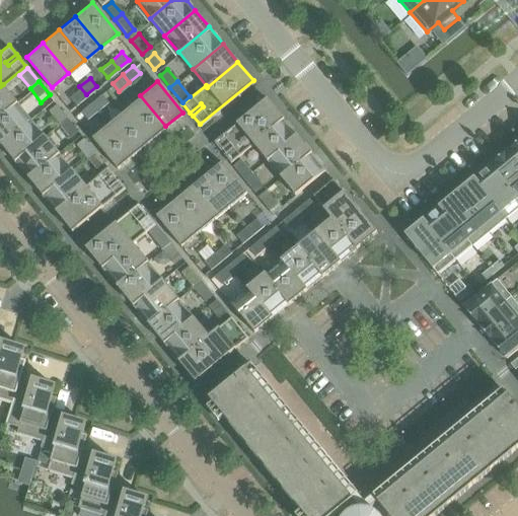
[(0,113),(16,100),(3,84),(0,86),(0,113)]
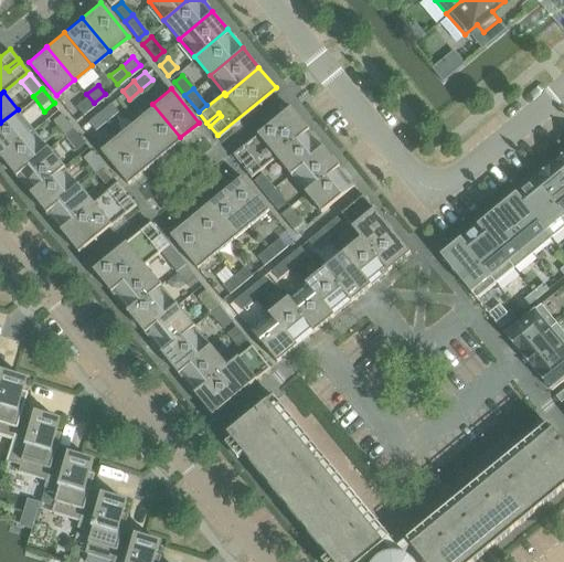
[(82,113),(94,103),(86,94),(75,104),(82,113)]
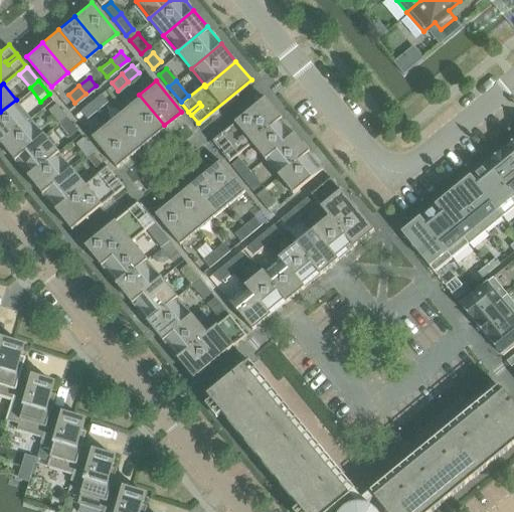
[(101,92),(90,100),(97,108),(107,99),(101,92)]
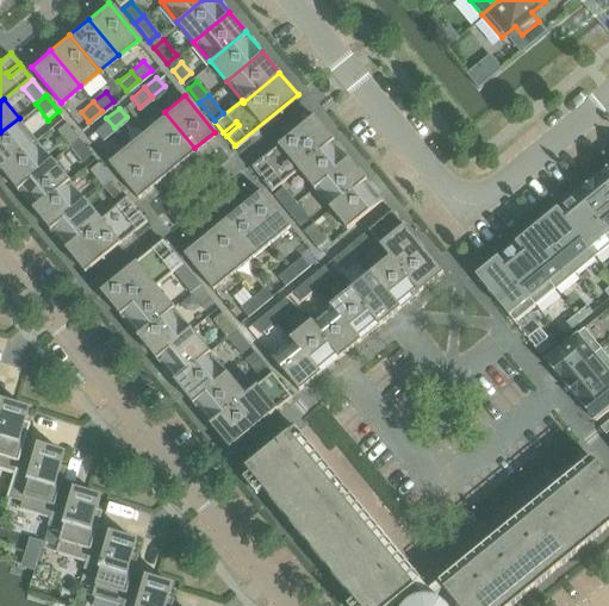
[(165,112),(145,127),(175,163),(194,148),(165,112)]
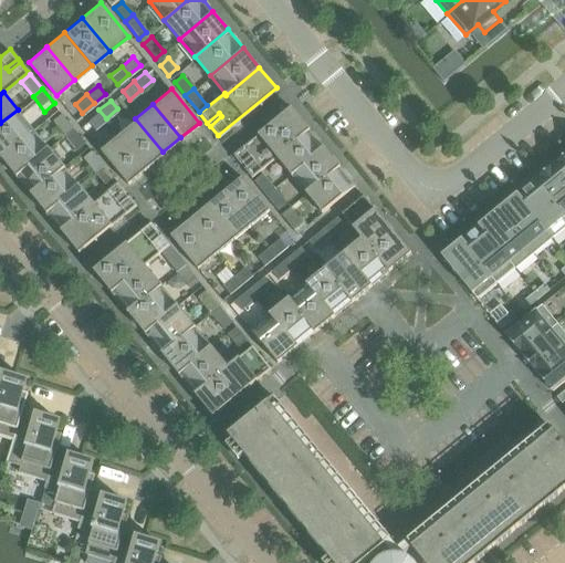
[(290,105),(232,153),(240,162),(251,153),(254,156),(243,166),(251,175),(286,146),(309,127),(290,105)]
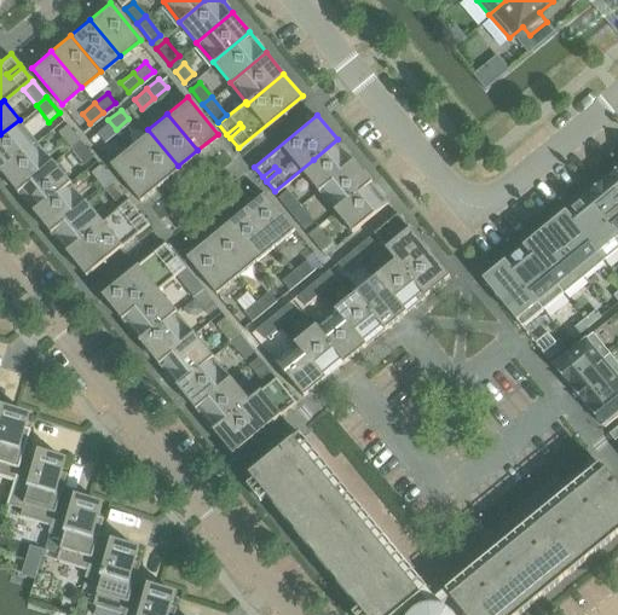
[(0,168),(36,139),(19,120),(0,134),(0,168)]
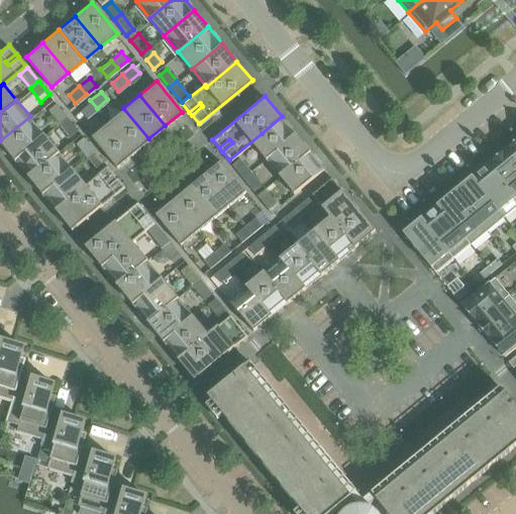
[(86,116),(97,108),(90,100),(80,109),(86,116)]
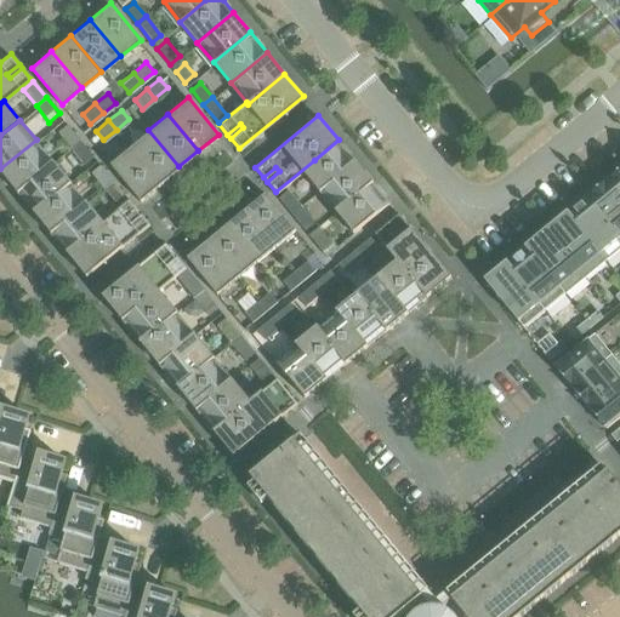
[(56,131),(69,147),(80,138),(67,123),(56,131)]
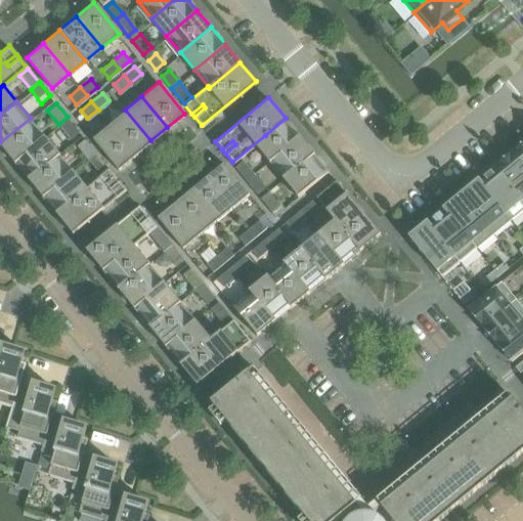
[(125,110),(110,123),(135,154),(150,140),(125,110)]
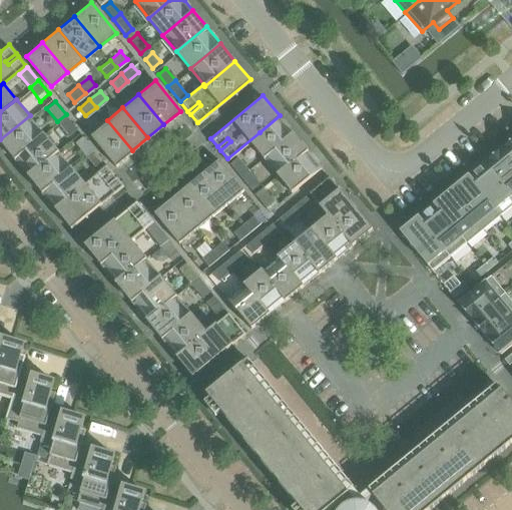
[(77,127),(66,114),(57,121),(68,134),(77,127)]
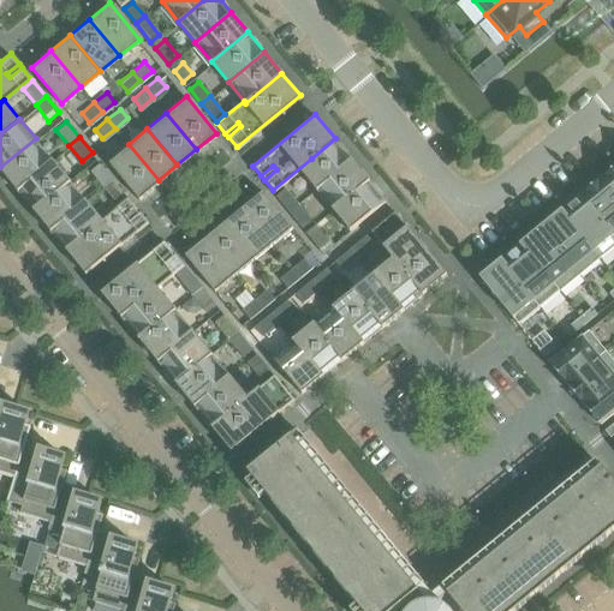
[(0,169),(16,189),(52,159),(36,138),(0,167),(0,169)]
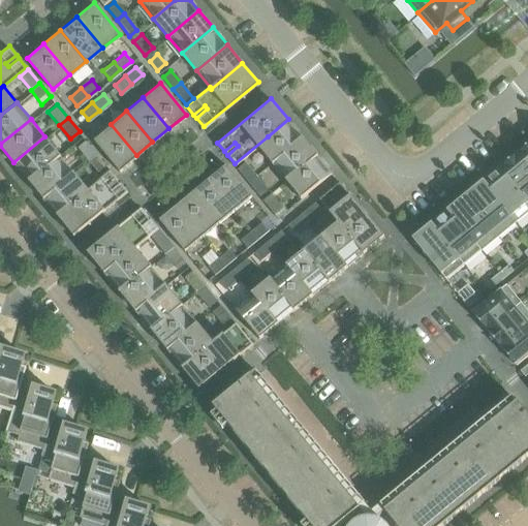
[(256,146),(270,162),(302,135),(288,119),(268,136),(256,146)]
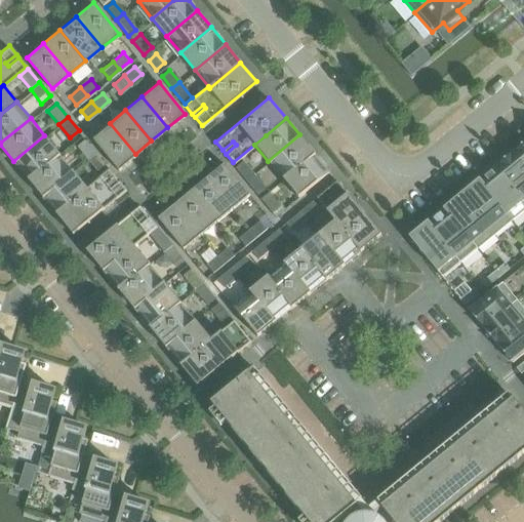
[(118,168),(135,154),(110,123),(92,137),(118,168)]
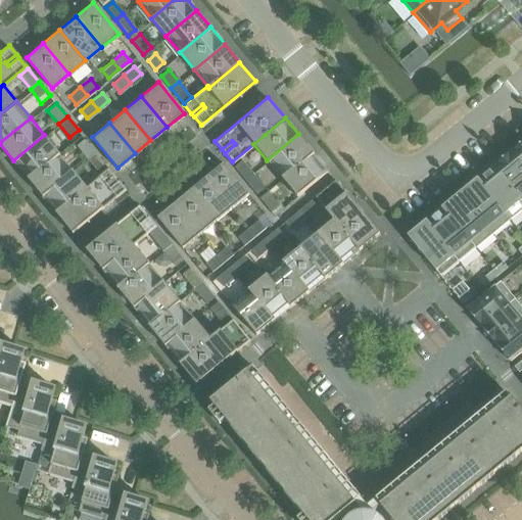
[(267,160),(280,178),(313,151),(298,134),(267,160)]
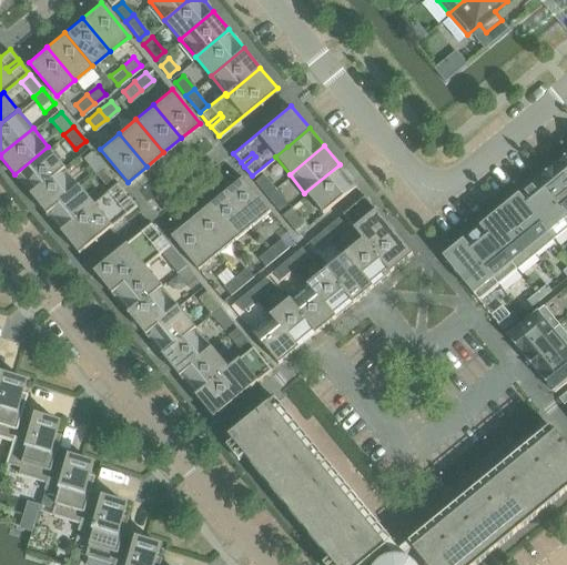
[(14,174),(30,193),(63,165),(48,147),(14,174)]
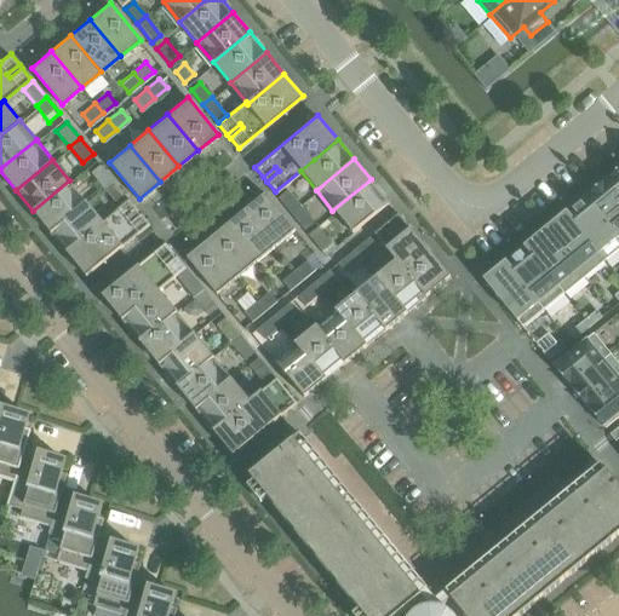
[(90,171),(103,186),(113,178),(99,162),(90,171)]
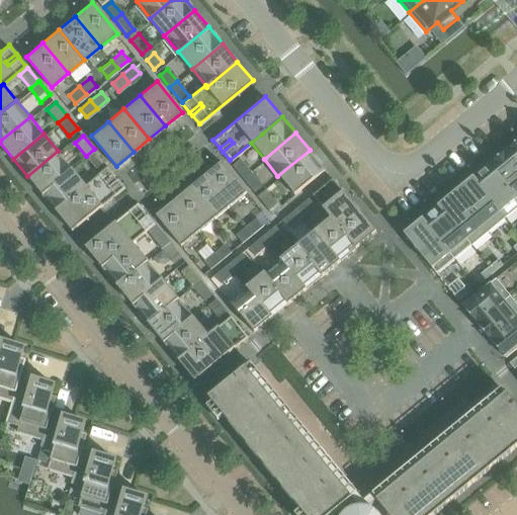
[(516,141),(506,150),(516,163),(516,141)]
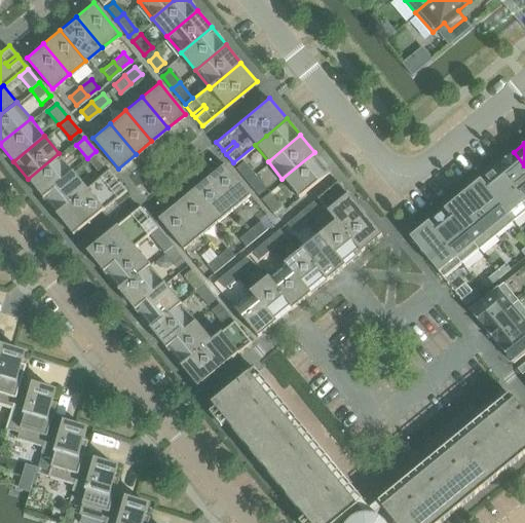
[(107,164),(96,151),(87,158),(98,172),(107,164)]
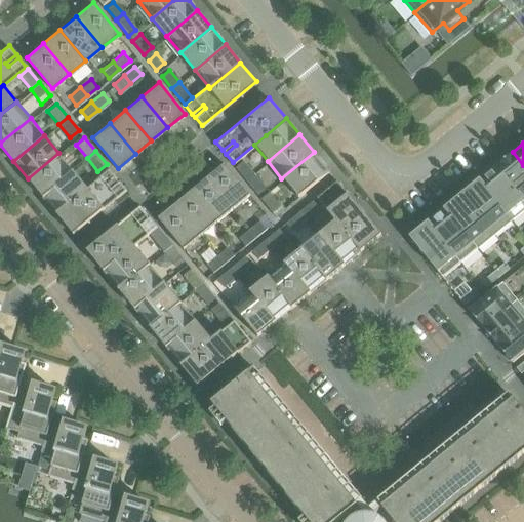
[(314,152),(281,178),(296,196),(328,169),(314,152)]
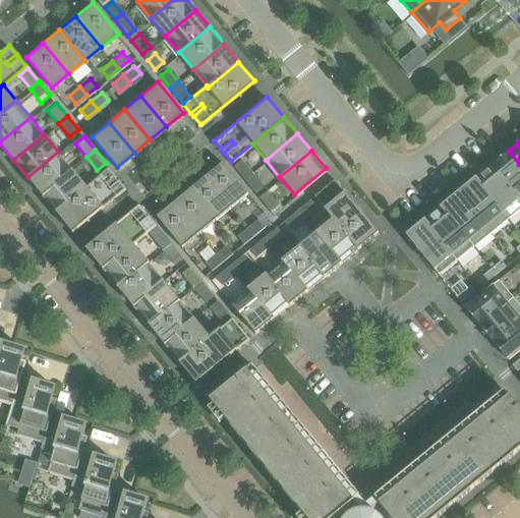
[(519,164),(509,151),(492,165),(519,197),(519,198),(519,199),(519,164)]
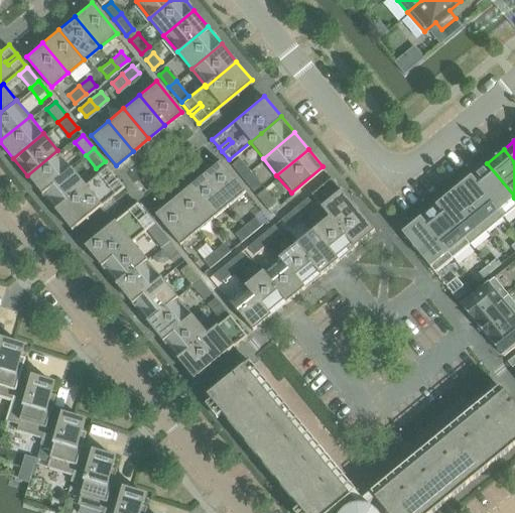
[(27,175),(41,191),(72,166),(57,150),(27,175)]
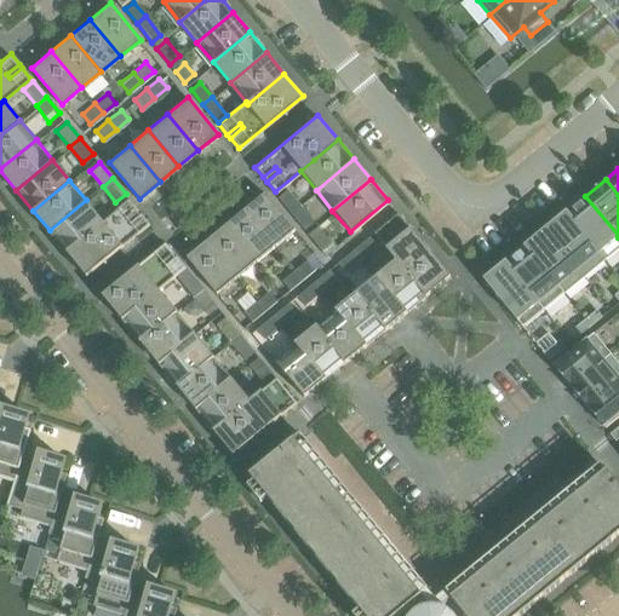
[(278,195),(291,211),(301,203),(287,188),(278,195)]
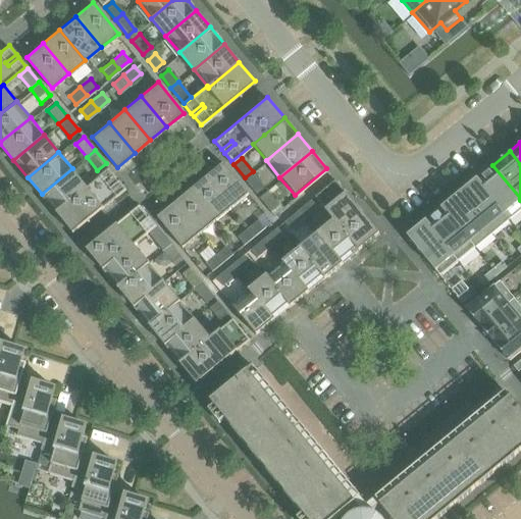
[(222,160),(205,174),(230,205),(248,191),(222,160)]
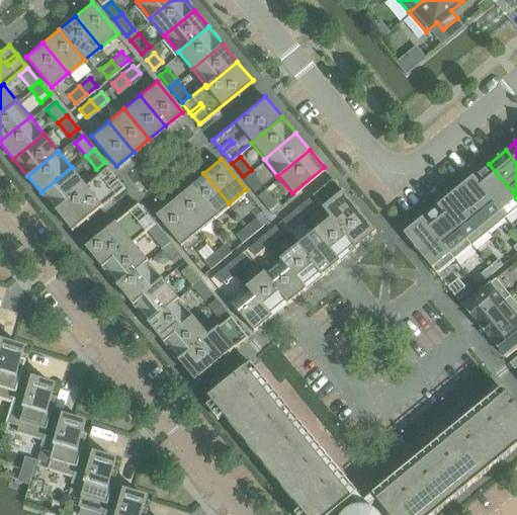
[(489,164),(472,177),(499,210),(500,209),(516,197),(516,196),(489,164)]
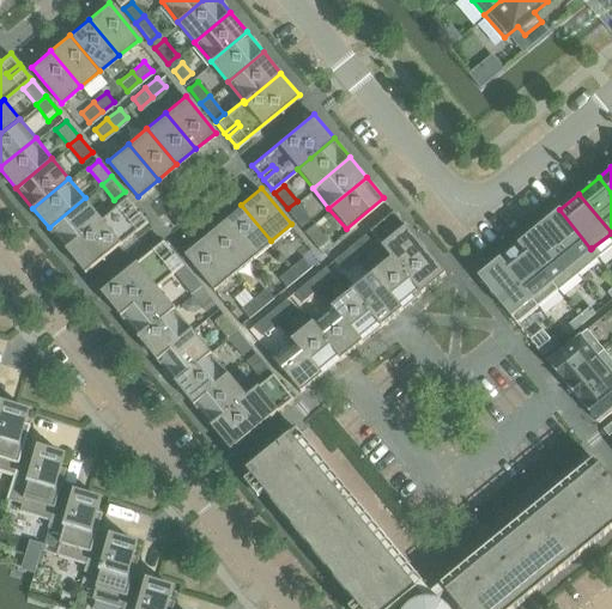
[(102,219),(66,249),(84,270),(147,219),(139,209),(127,219),(123,215),(135,206),(127,195),(101,217),(102,219)]
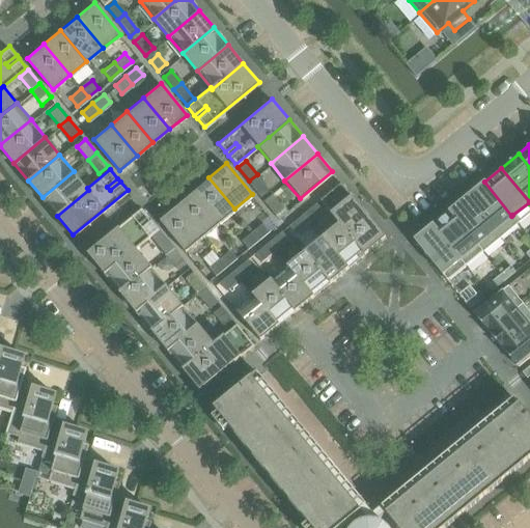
[(43,197),(57,216),(88,190),(87,188),(74,171),(43,197)]
